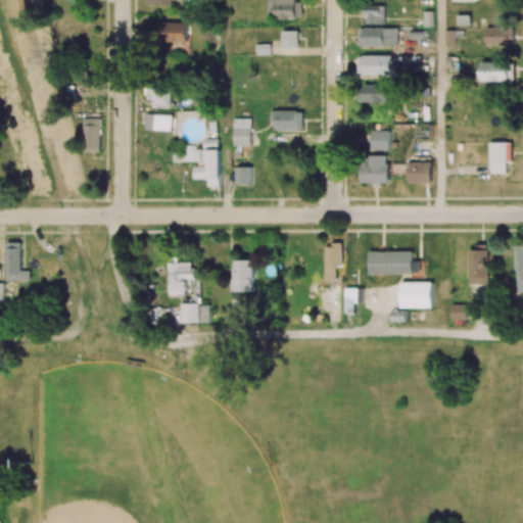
[(302,17),(302,3),(297,3),(296,0),(268,0),(269,18),(302,17)]
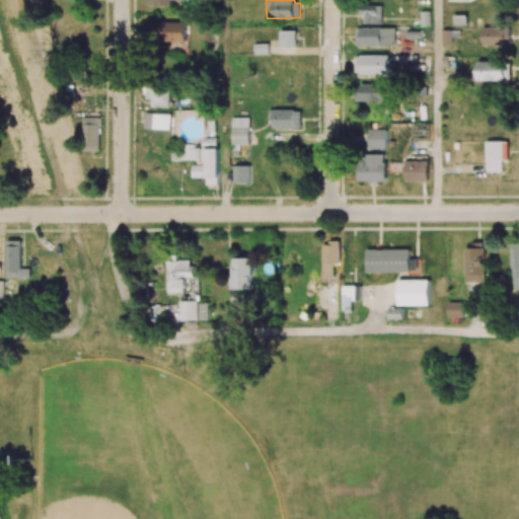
[(382,5),(362,5),(362,23),(382,24),(382,5)]
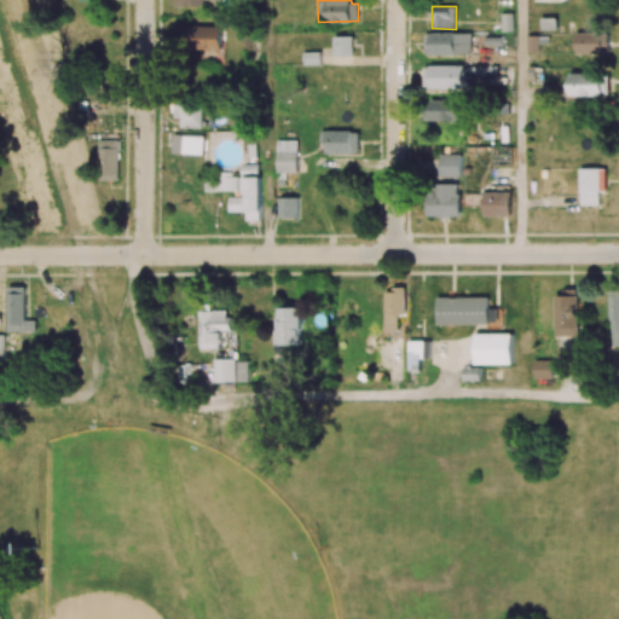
[(187,40),(198,41),(197,61),(223,62),(224,27),(189,25),(187,40)]
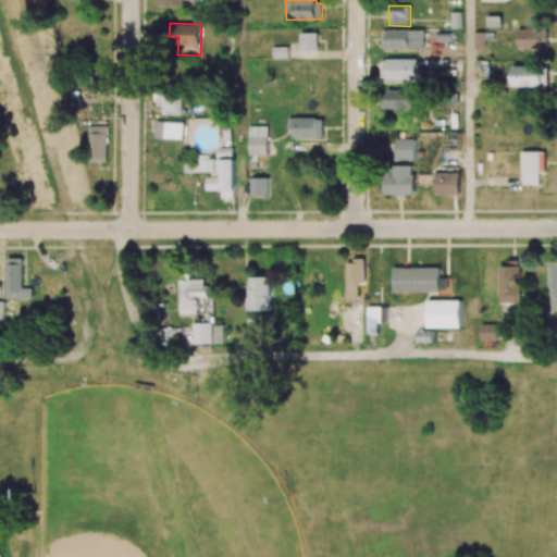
[(424,29),(383,29),(383,48),(424,49),(424,29)]
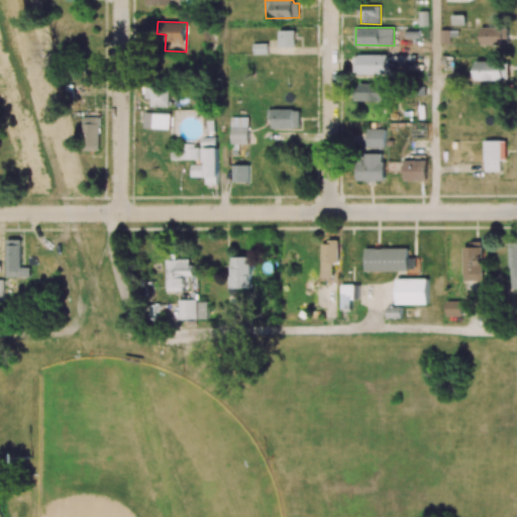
[(481,27),(481,44),(509,44),(508,27),(481,27)]
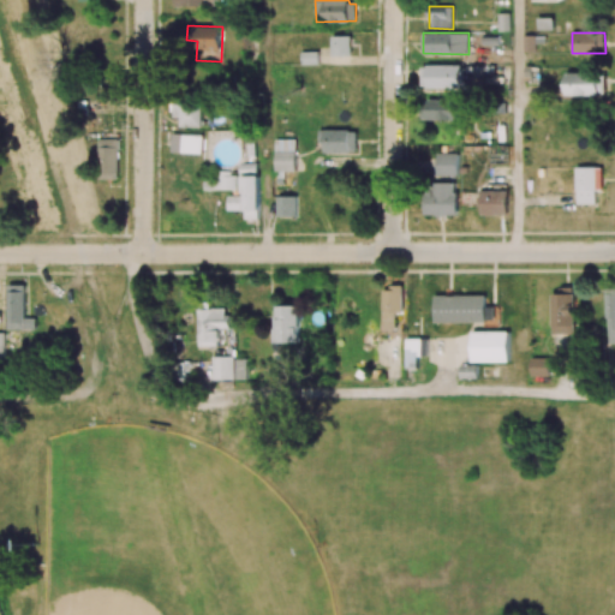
[(351,35),(332,36),(333,57),(351,55),(351,35)]
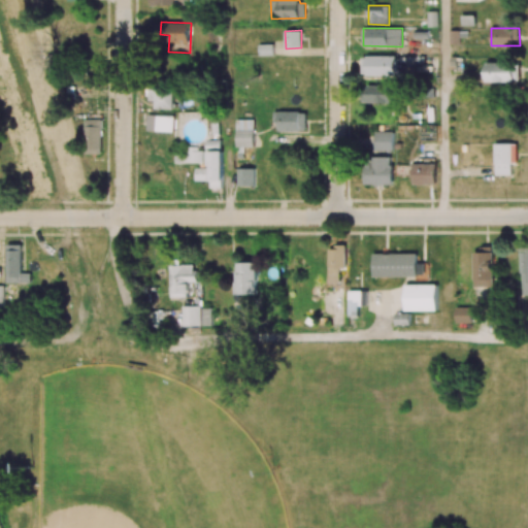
[(396,57),(362,56),(362,75),(396,76),(396,57)]
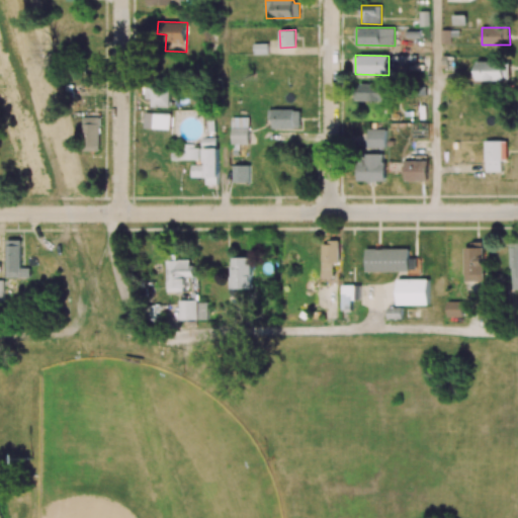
[(507,62),(478,61),(477,80),(506,81),(507,62)]
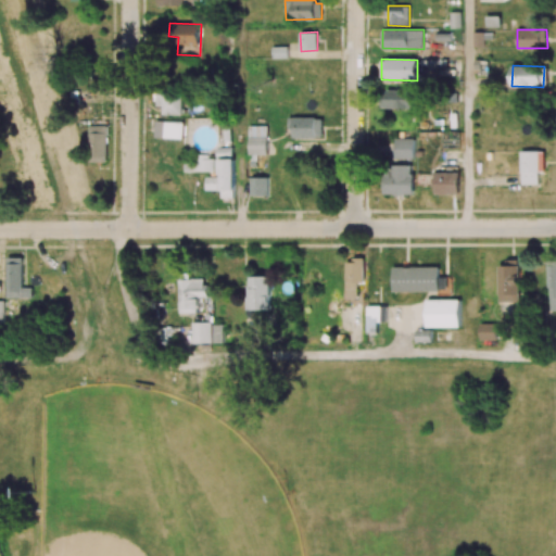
[(417,89),(386,90),(386,109),(417,108),(417,89)]
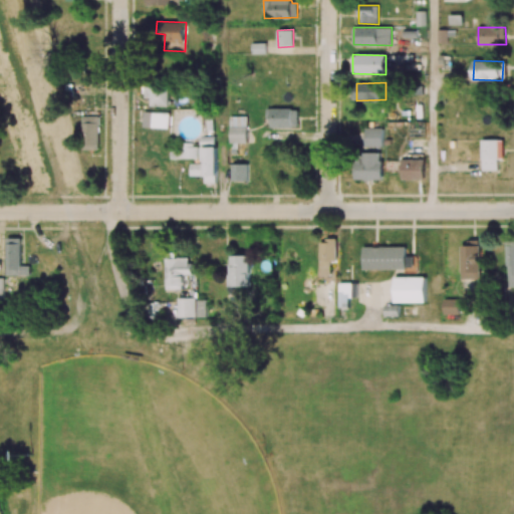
[(168,106),(168,86),(144,86),(144,97),(150,98),(150,105),(168,106)]
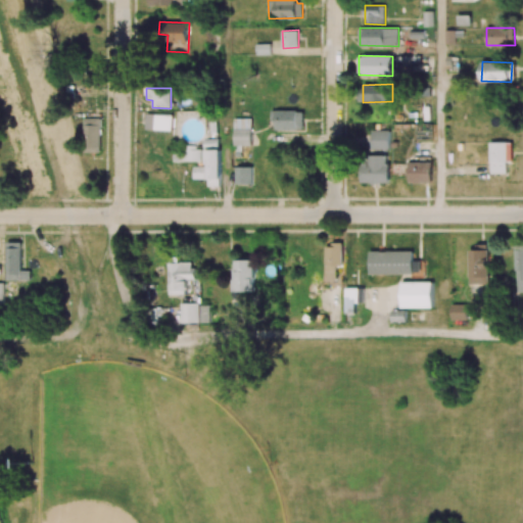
[(276,130),(303,130),(303,110),(276,109),(276,130)]
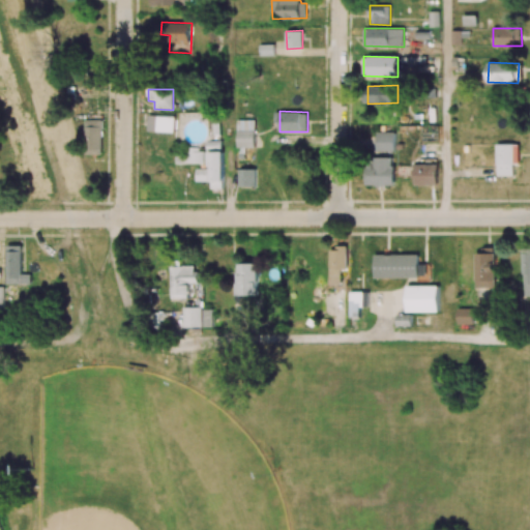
[(148,131),(174,133),(174,116),(148,115),(148,131)]
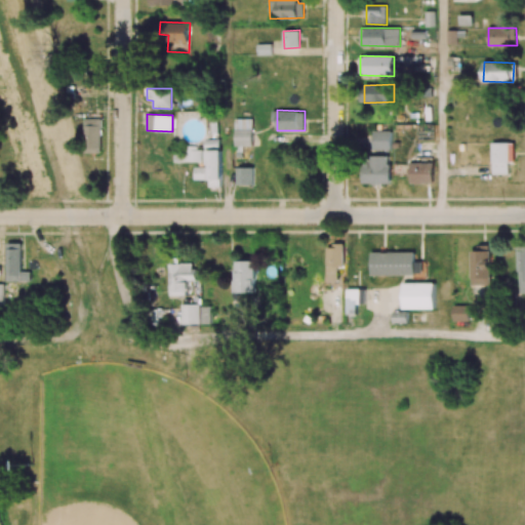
[(101,153),(102,119),(84,118),(83,153),(101,153)]
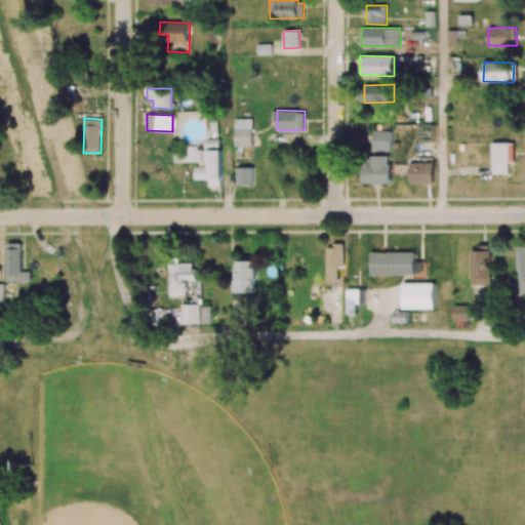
[(235,147),(252,146),(252,118),(235,119),(235,147)]
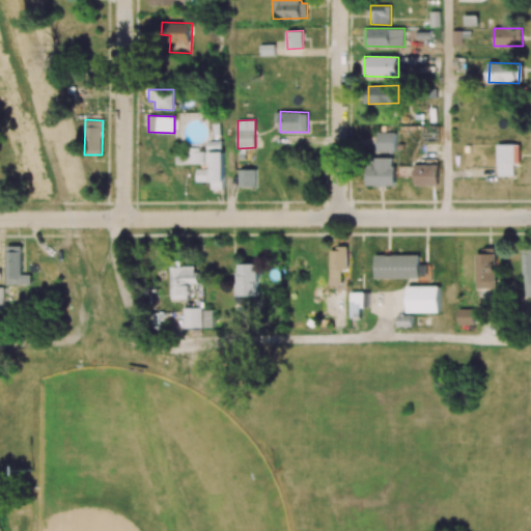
[(396,133),(378,132),(376,151),(395,151),(396,133)]
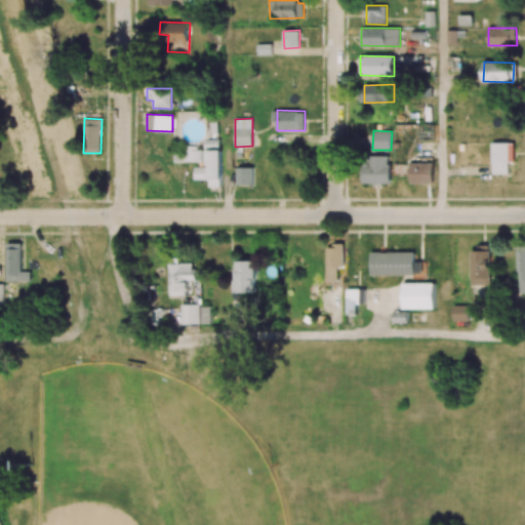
[(205,139),(205,149),(218,148),(218,139),(205,139)]
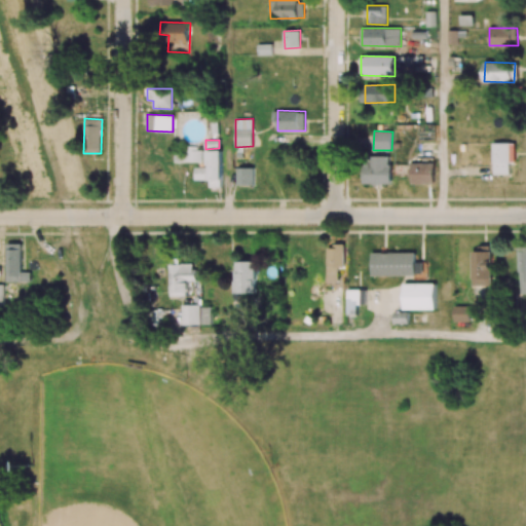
[(510,175),(511,162),(516,162),(516,143),(494,143),(493,175),(510,175)]
